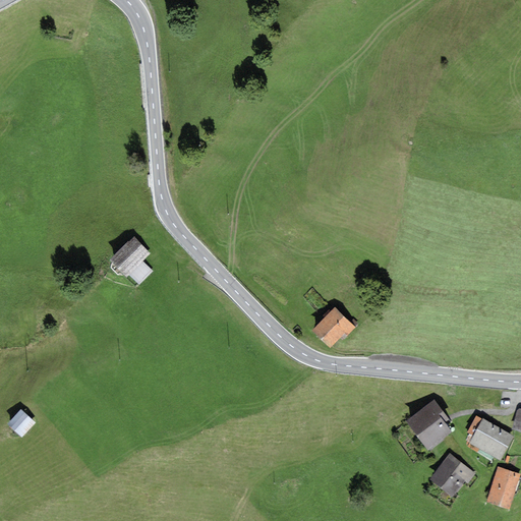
[(152,255),(136,241),(115,263),(139,286),(152,274),(142,265),(152,255)]
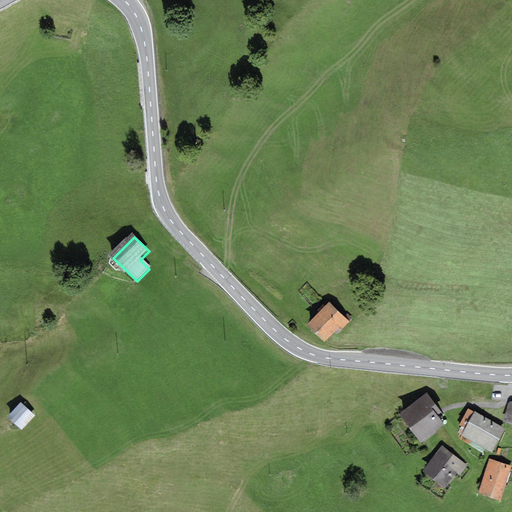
[(329,302),(307,325),(324,342),(339,327),(342,330),(349,323),(329,302)]
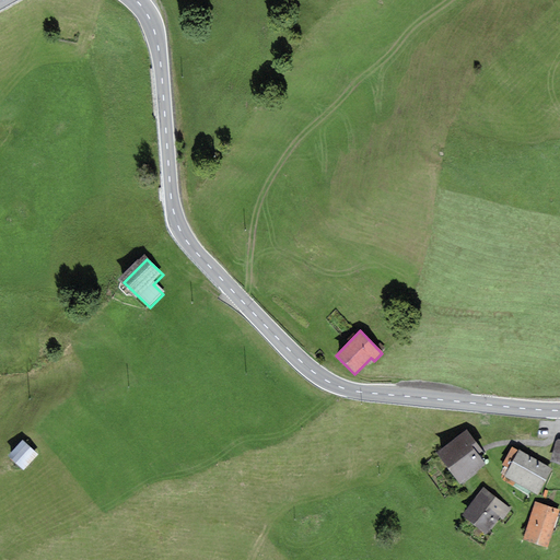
[(467,430),(436,453),(459,483),(485,464),(477,454),(482,450),(467,430)]
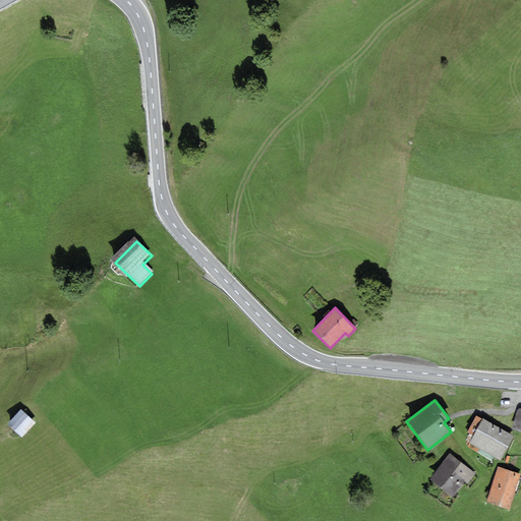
[(520,431),(520,409),(517,408),(512,429),(520,431)]
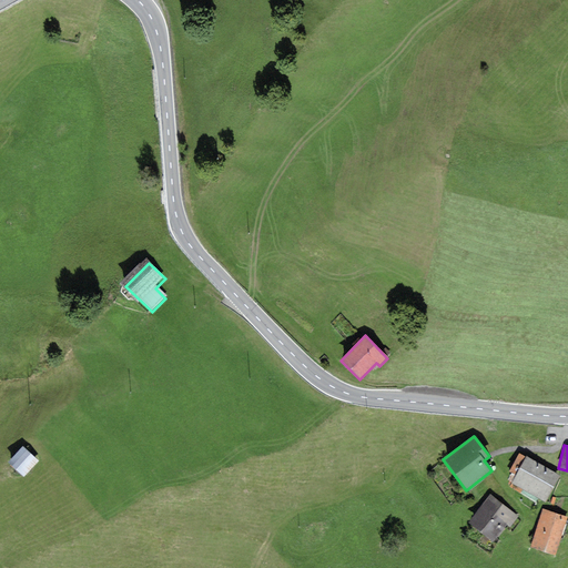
[(24,448),(10,464),(26,478),(40,464),(24,448)]
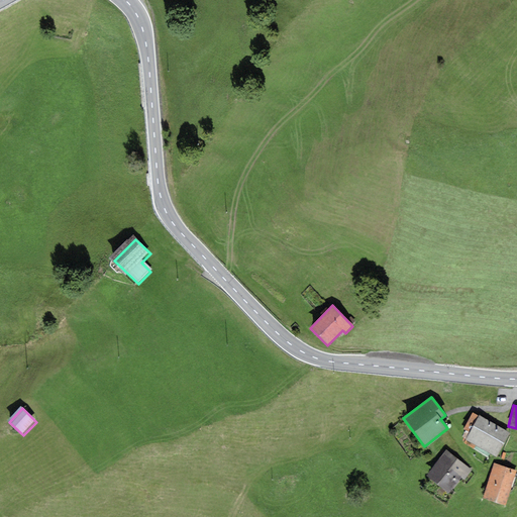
[(470,431),(479,416),(473,413),(463,428),(470,431)]
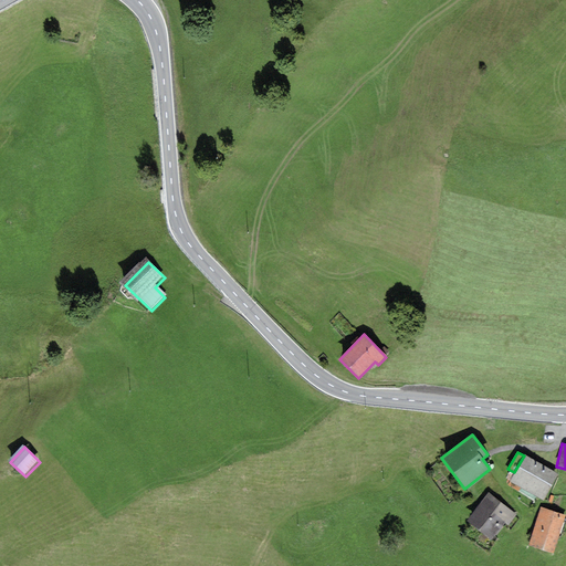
[(558,473),(524,454),(524,456),(514,472),(509,481),(543,501),(558,473)]
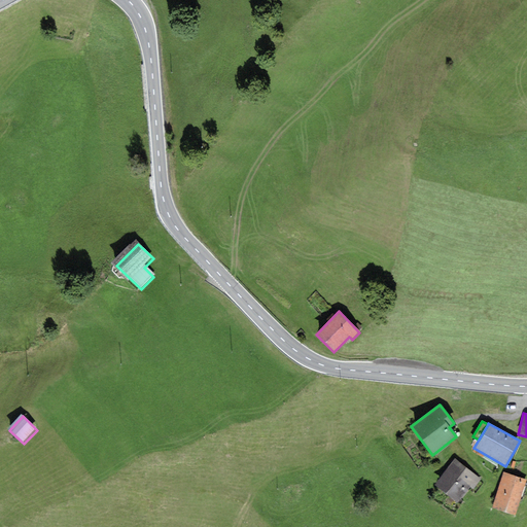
[(455,459),(434,485),(458,503),(471,487),(473,489),(482,480),(479,478),(455,459)]
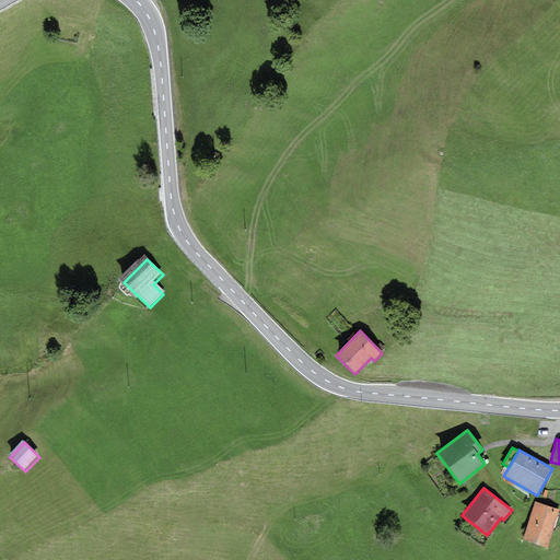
[(548,547),(559,510),(535,502),(523,539),(548,547)]
